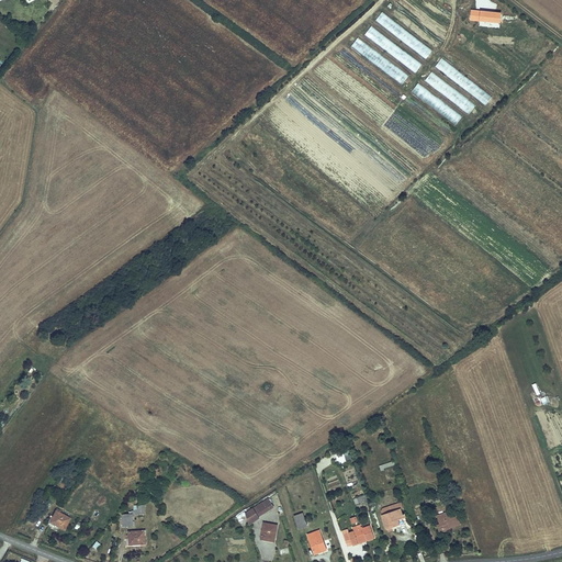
[(426,59),(433,51),(382,12),(375,21),(426,59)]
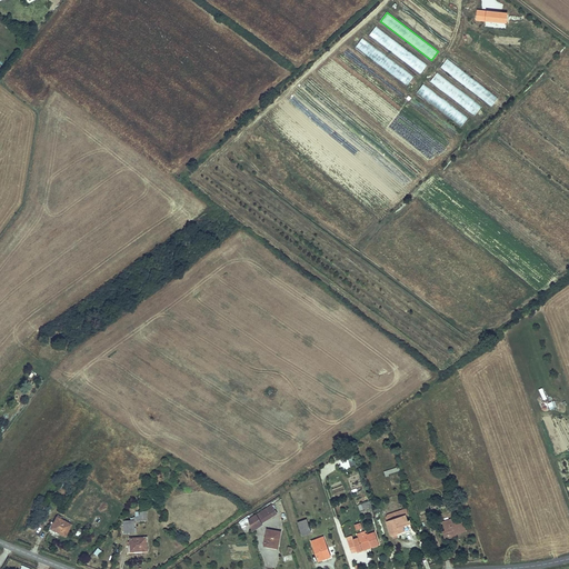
[(420,73),(427,66),(376,26),(369,35),(420,73)]
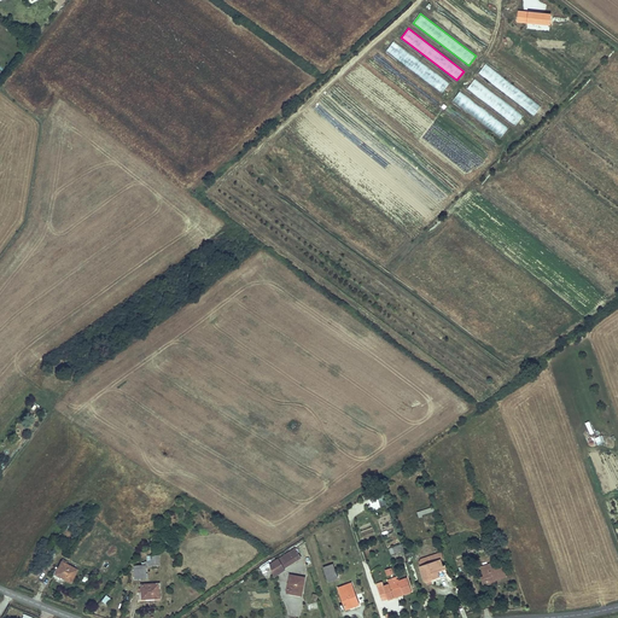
[(392,41),(385,52),(442,93),(450,82),(392,41)]
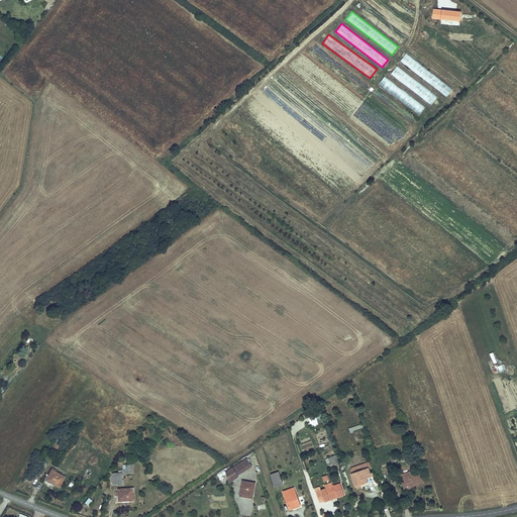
[(453,88),(405,54),(400,63),(447,96),(453,88)]
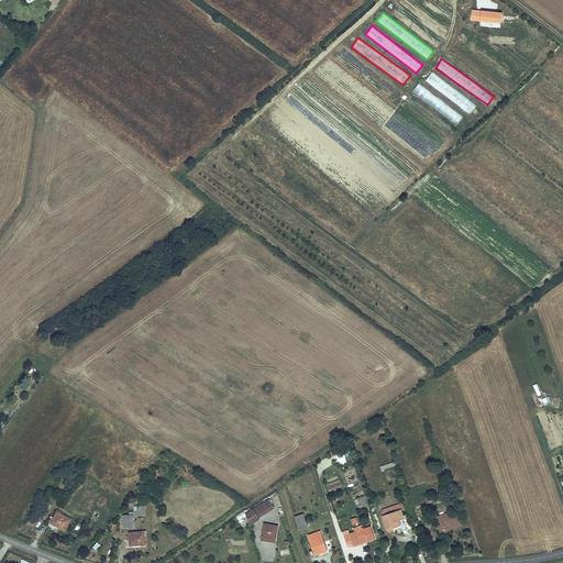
[(470,114),(477,106),(432,72),(426,81),(470,114)]
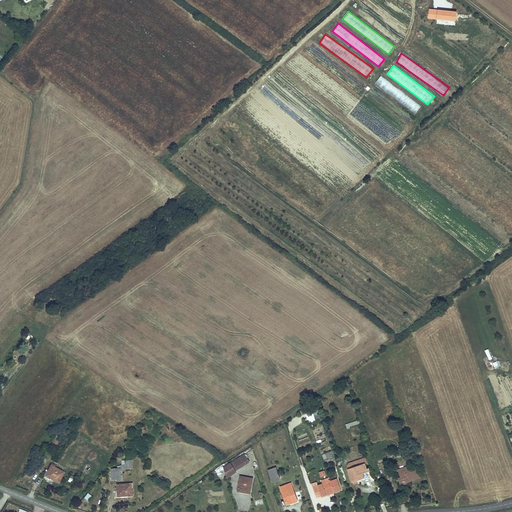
[(374,85),(416,113),(422,104),(379,77),(374,85)]
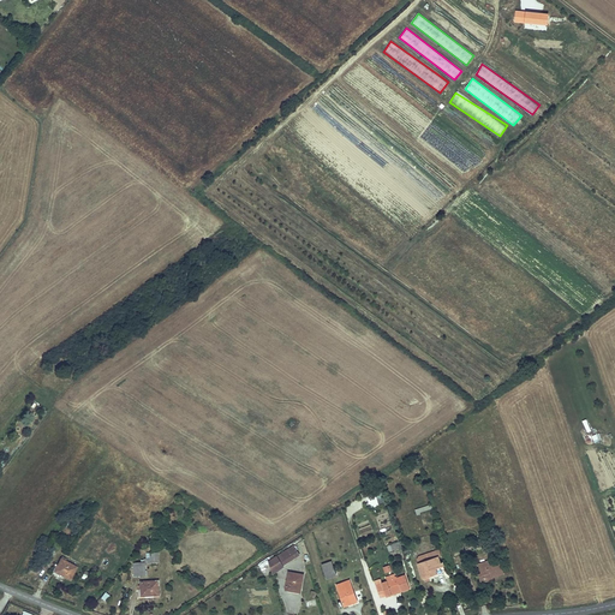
[(595,443),(603,440),(599,433),(591,436),(595,443)]
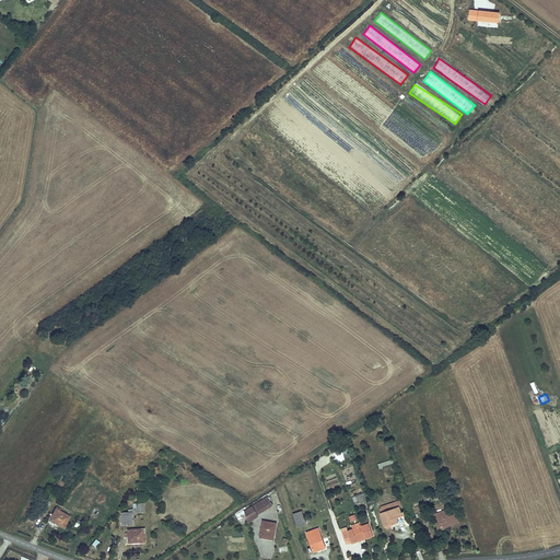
[(559,433),(559,428),(553,430),(550,415),(545,416),(551,443),(559,440),(559,433)]
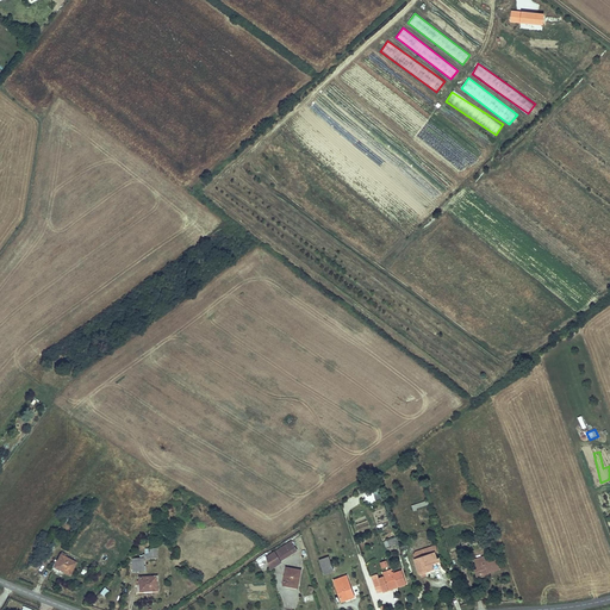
[(380,487),(363,491),(366,503),(383,499),(380,487)]
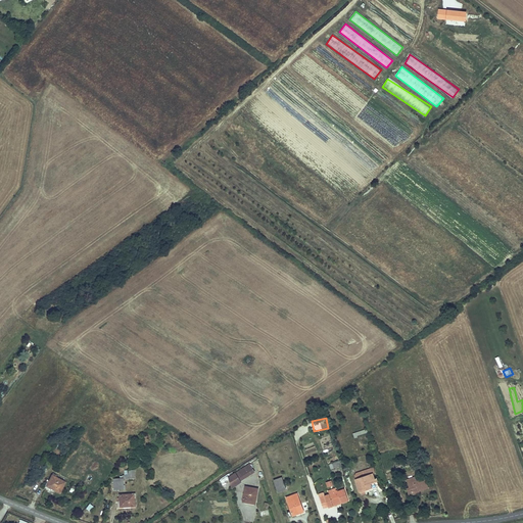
[(367,429),(353,433),(354,437),(368,432),(367,429)]
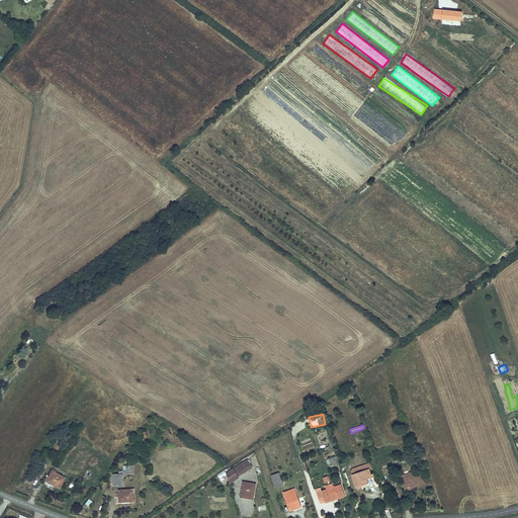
[(253,467),(252,466),(248,459),(233,468),(239,477),(253,467)]
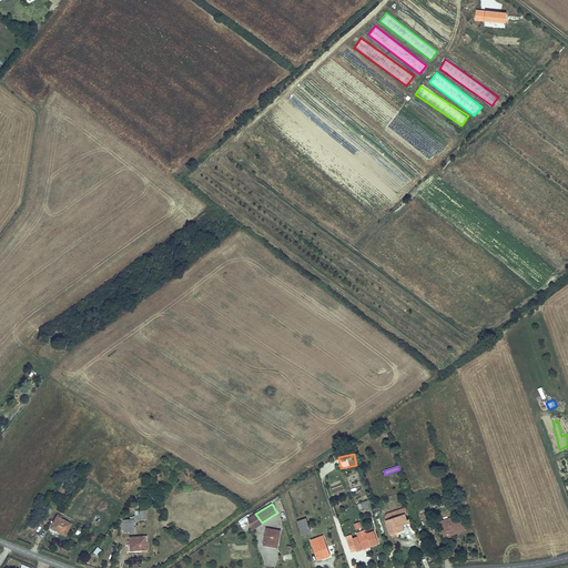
[(385,517),(386,520),(405,515),(407,514),(405,508),(386,514),(385,517)]
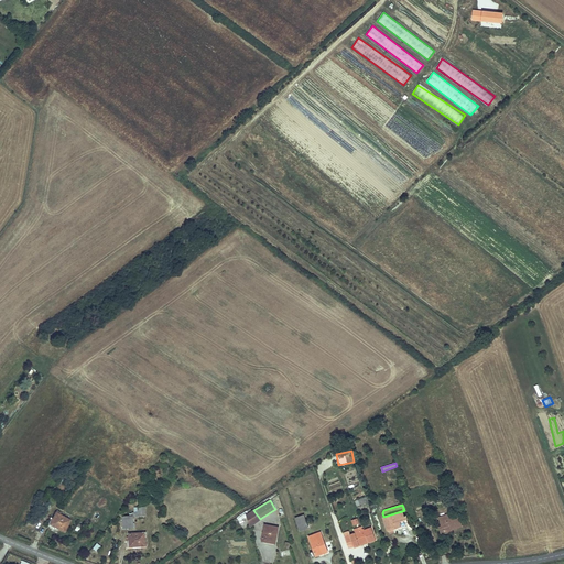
[(128,513),(129,516),(131,516),(138,516),(145,516),(145,513),(145,507),(134,507),(134,512),(132,512),(132,513),(128,513)]
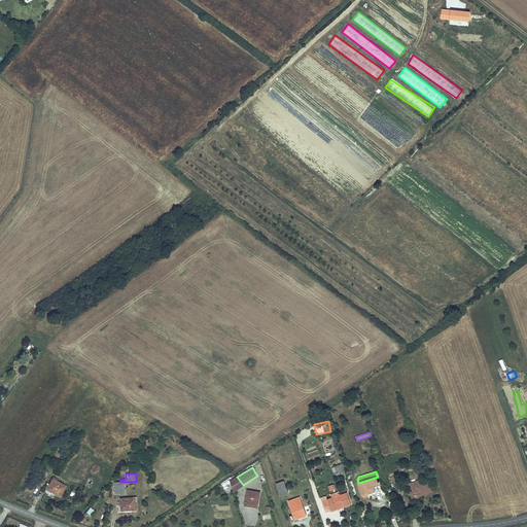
[(230,481),(235,478),(233,475),(221,483),(225,489),(232,486),(230,481)]
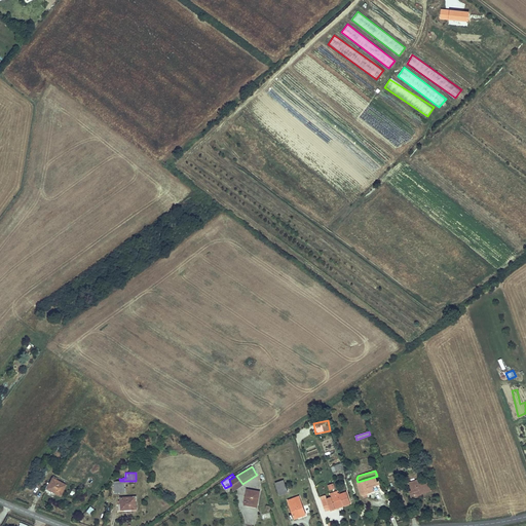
[(242,485),(236,476),(234,477),(229,480),(231,485),(233,491),(242,485)]
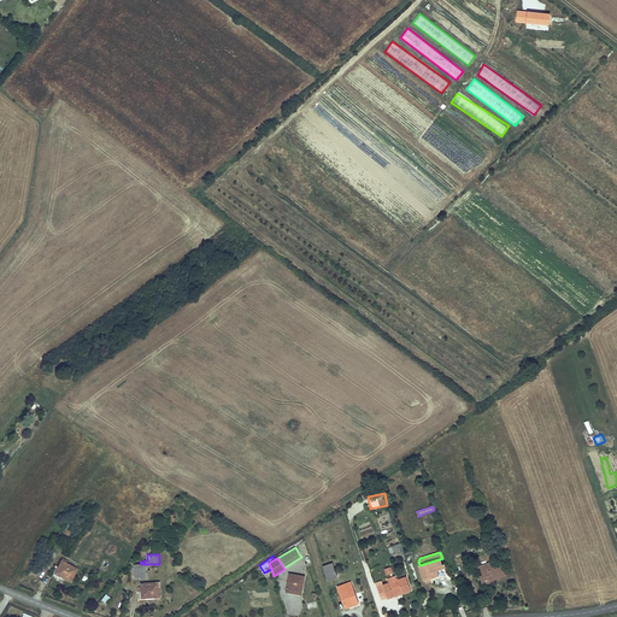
[(440,559),(419,565),(424,581),(425,583),(432,582),(430,579),(439,576),(436,568),(441,565),(440,559)]
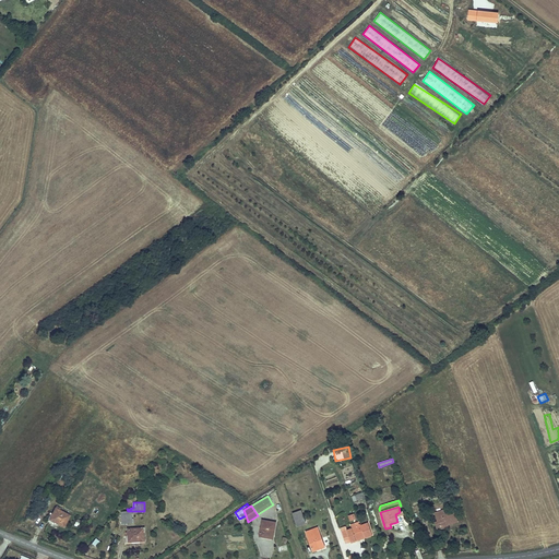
[(54,518),(51,522),(64,530),(71,518),(56,510),(51,516),(54,518)]
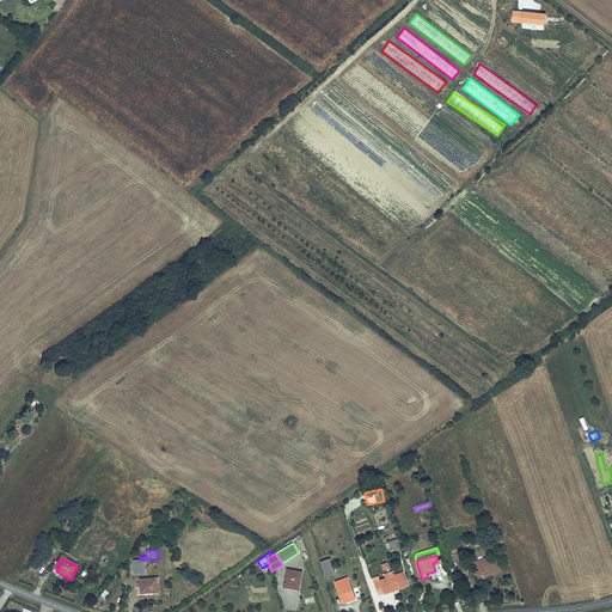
[(335,573),(330,558),(319,562),(324,576),(335,573)]
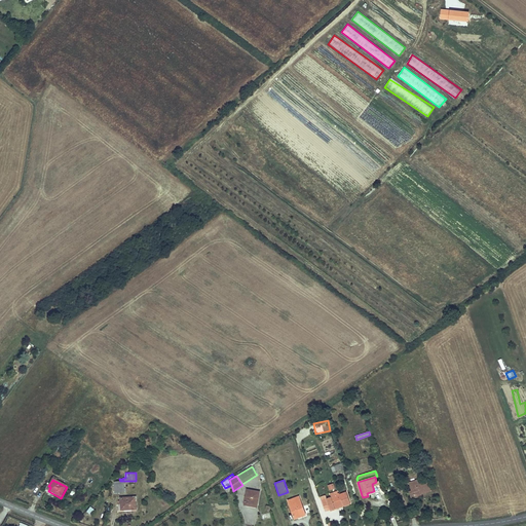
[(412,486),(420,484),(419,480),(408,483),(411,492),(413,491),(412,486)]
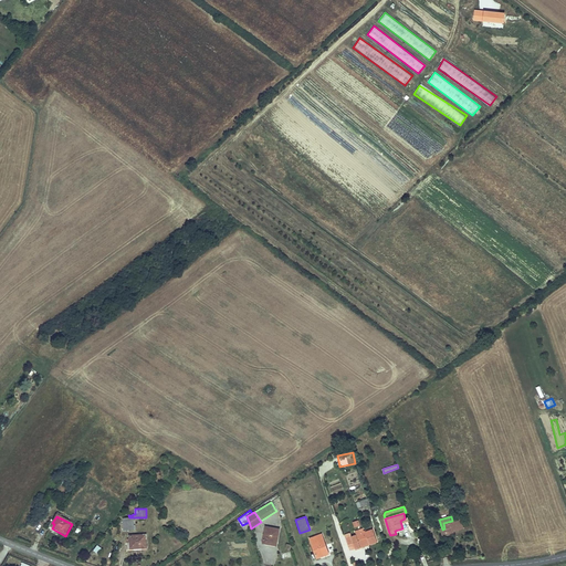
[(132,517),(129,517),(123,519),(123,530),(127,530),(134,530),(133,517),(132,517)]
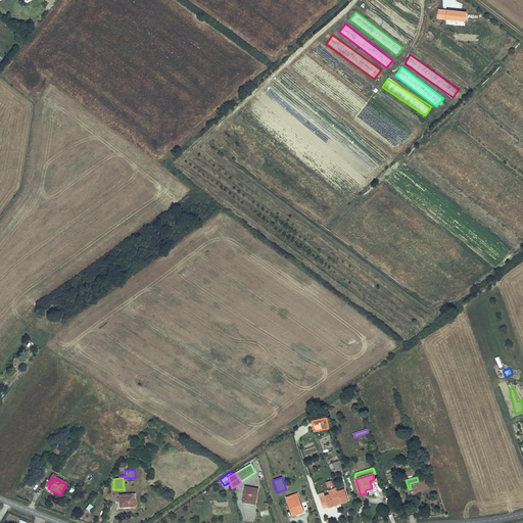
[(370,481),(372,488),(379,486),(376,478),(374,479),(370,481)]
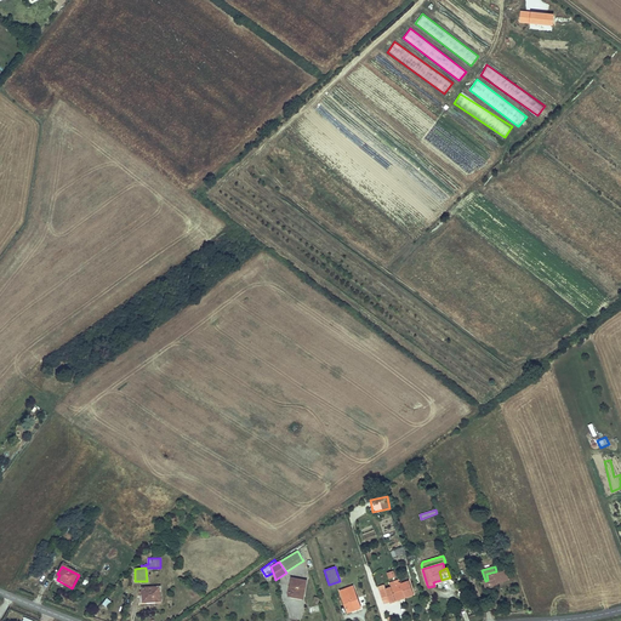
[(500,584),(511,580),(507,568),(496,571),(486,574),(488,580),(485,581),(483,581),(484,587),(489,586),(490,588),(496,586),(496,584),(495,581),(499,580),(500,584)]
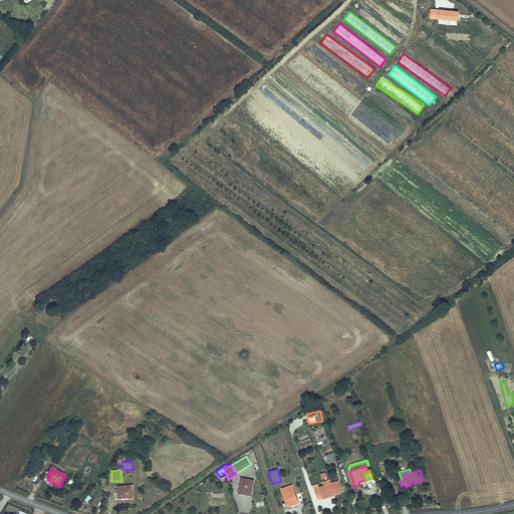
[(254,481),(241,479),(239,494),(244,495),(245,493),(252,494),(254,481)]
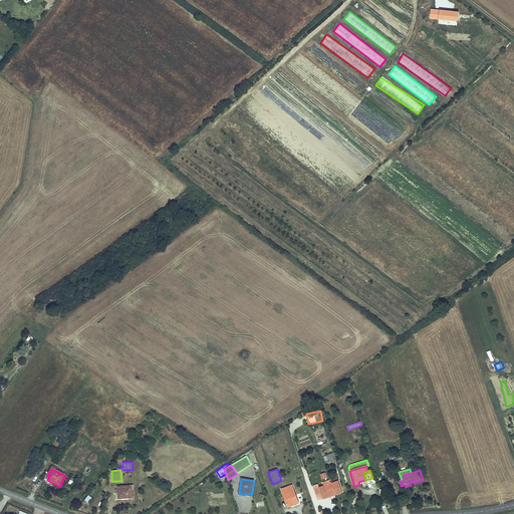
[(343,493),(339,481),(331,484),(330,481),(323,483),(324,486),(319,488),(318,485),(313,486),(318,500),(323,498),(323,499),(327,498),(327,496),(335,493),(335,495),(343,493)]
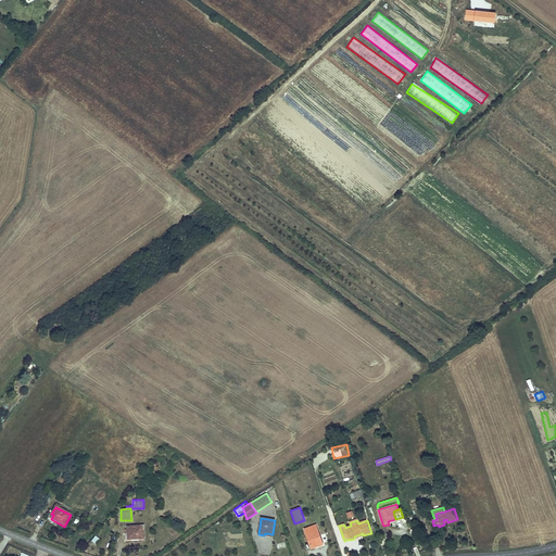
[(127,526),(127,533),(130,533),(130,540),(144,539),(143,525),(127,526)]
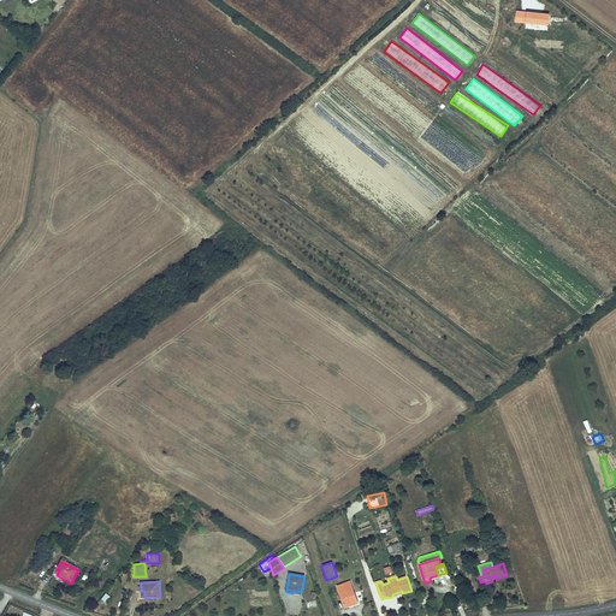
[(337,586),(345,608),(351,605),(350,602),(356,599),(351,585),(342,588),(341,585),(337,586)]
